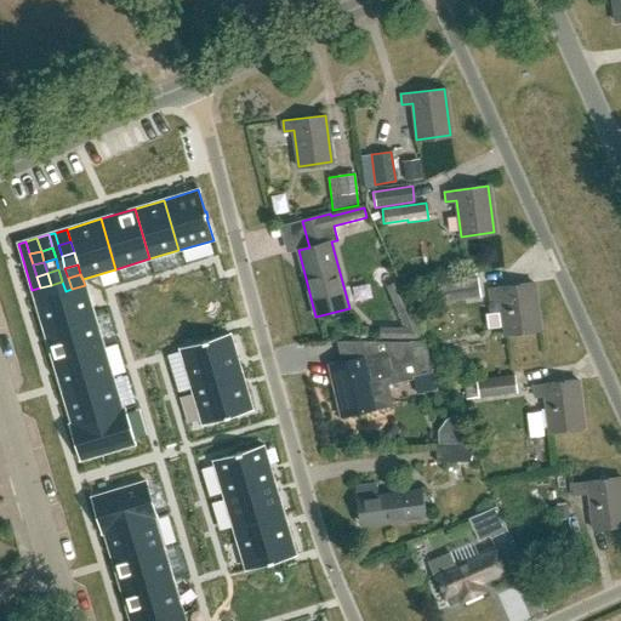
[(439,285),(443,305),(480,298),(478,280),(439,285)]
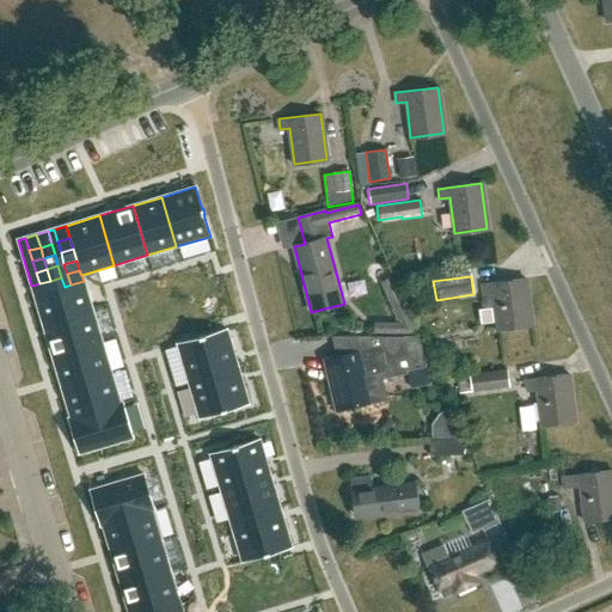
[(40,283),(31,286),(35,295),(65,287),(61,277),(50,281),(40,283)]
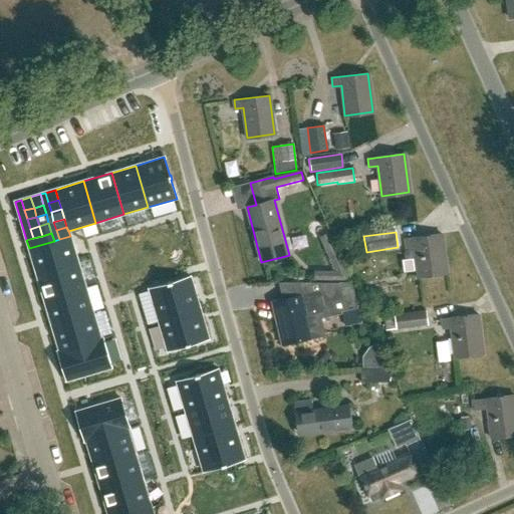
[(446,273),(440,234),(404,239),(405,248),(414,247),(418,276),(446,273)]
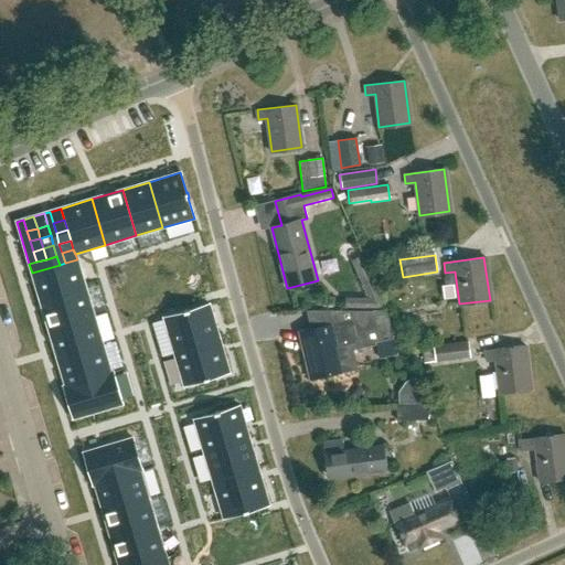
[(60,265),(32,273),(40,299),(85,286),(77,259),(65,263),(60,265)]
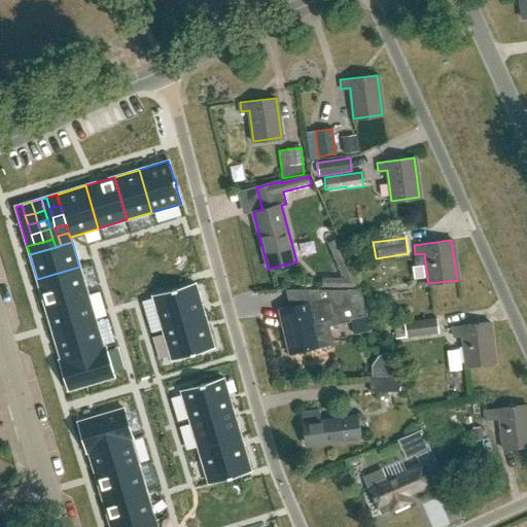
[(79,267),(37,279),(45,308),(88,295),(79,267)]
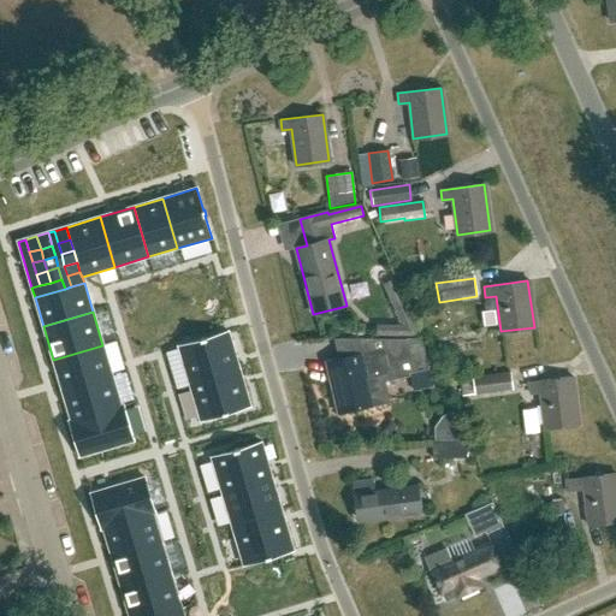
[(200,341),(178,347),(190,386),(240,372),(227,332),(206,338),(200,339),(200,341)]
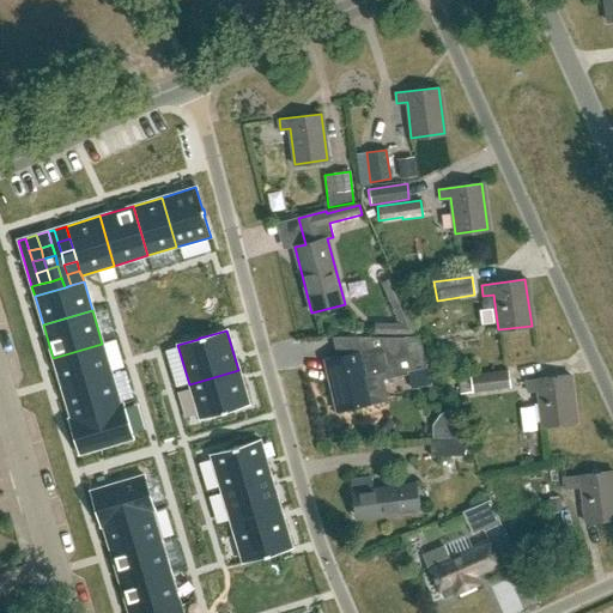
[(386,400),(381,380),(411,372),(411,371),(426,368),(420,339),(405,344),(402,335),(356,337),(359,352),(326,359),(338,411),(371,404),(386,400)]
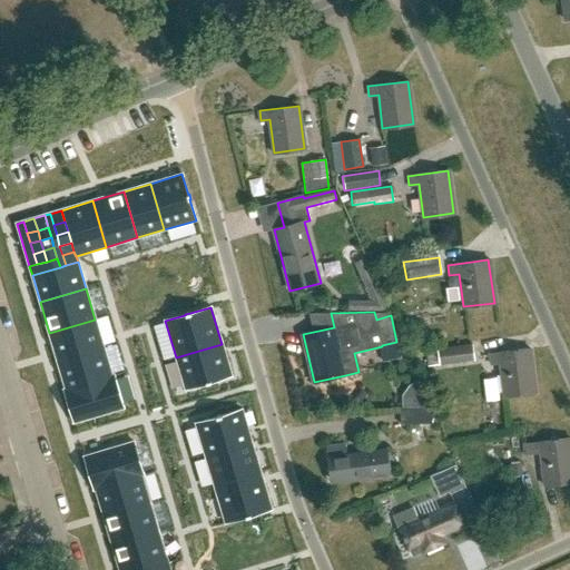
[(95,320),(49,333),(57,360),(102,346),(95,320)]
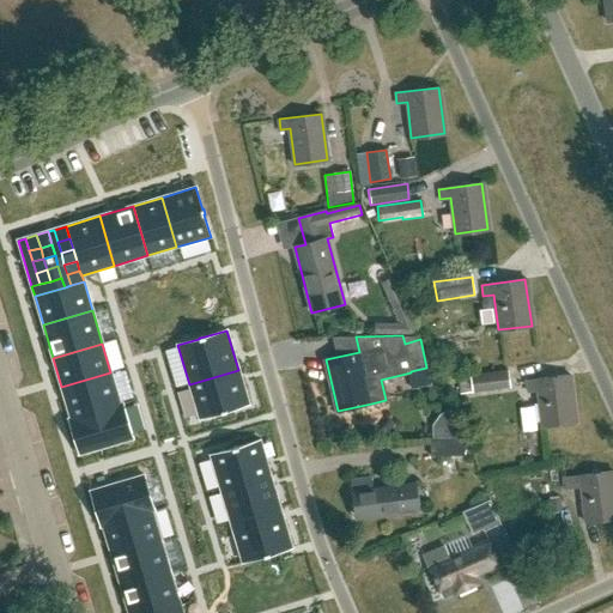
[(238,370),(189,384),(200,419),(222,412),(222,413),(228,412),(226,411),(249,404),(238,370)]
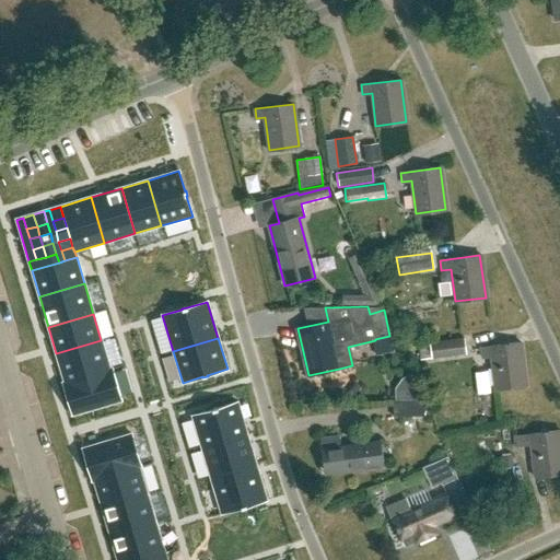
[(430,360),(465,356),(463,338),(429,342),(429,343),(418,345),(419,360),(431,359),(430,360)]
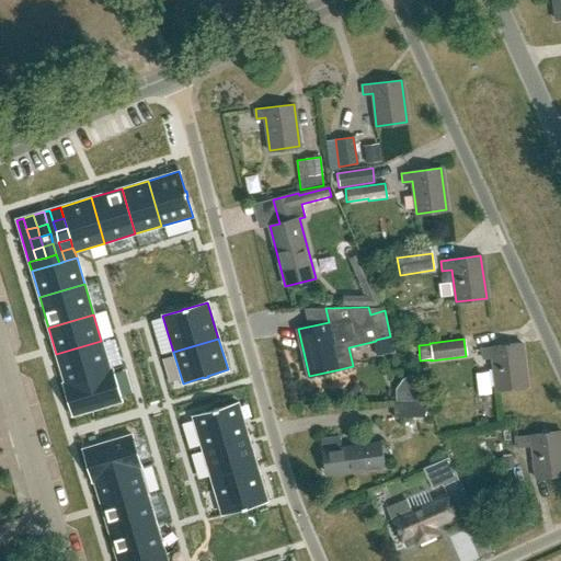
[(101,341),(56,354),(65,384),(65,385),(111,370),(110,369),(101,341)]
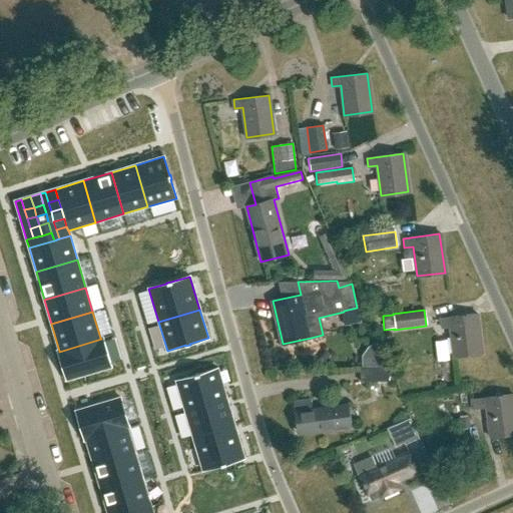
[(481,353),(476,314),(440,319),(441,328),(450,327),(454,357),(481,353)]
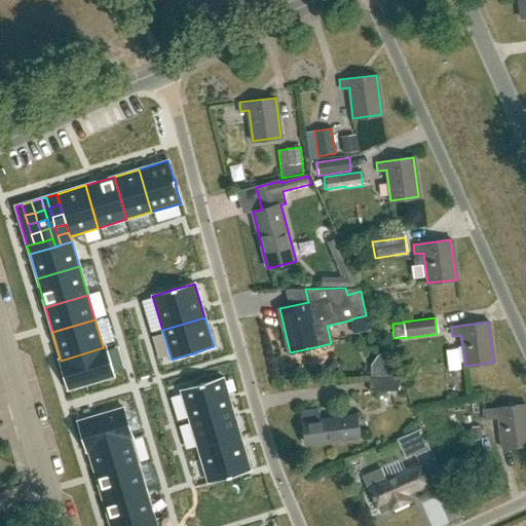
[(61,360),(59,360),(68,390),(114,376),(105,346),(103,346),(104,347),(61,361),(61,360)]
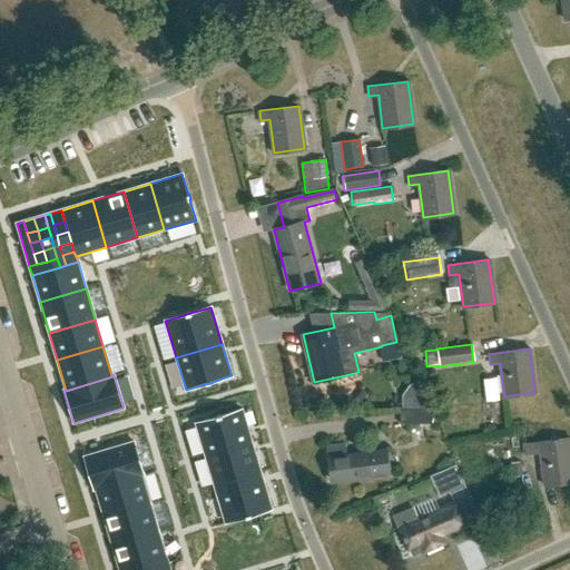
[(400,425),(402,425),(432,424),(431,408),(400,409),(400,425)]
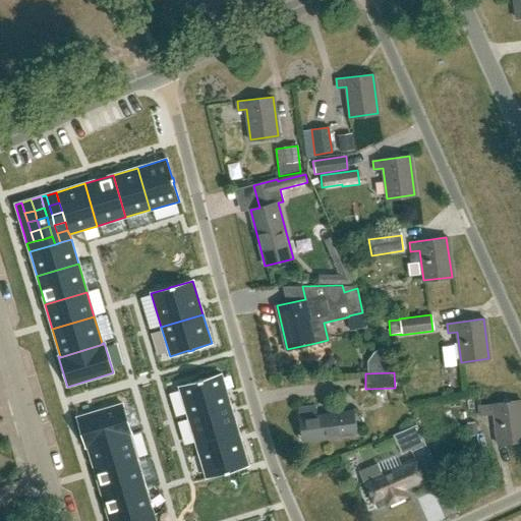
[(197,382),(179,387),(187,416),(230,404),(221,374),(203,381),(203,380),(197,381),(197,382)]
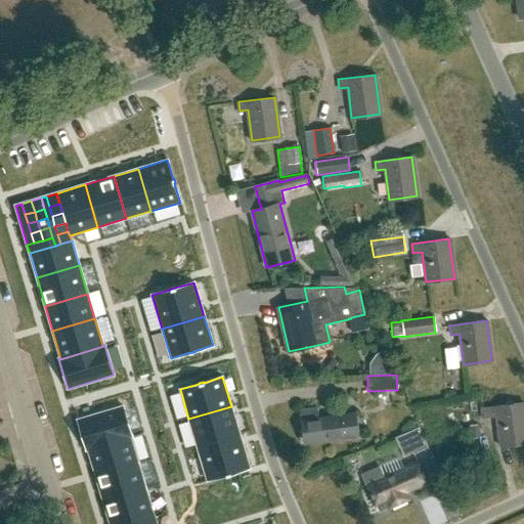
[(523,442),(523,409),(523,403),(486,408),(488,418),(496,416),(500,446),(523,442)]
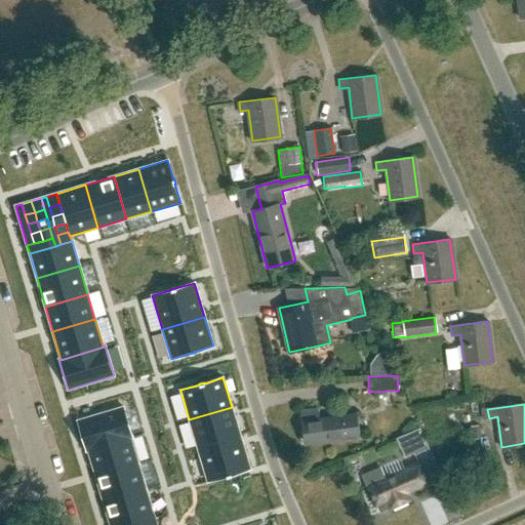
[(123,407),(77,420),(86,451),(88,451),(88,450),(130,437),(130,438),(132,438),(123,407)]
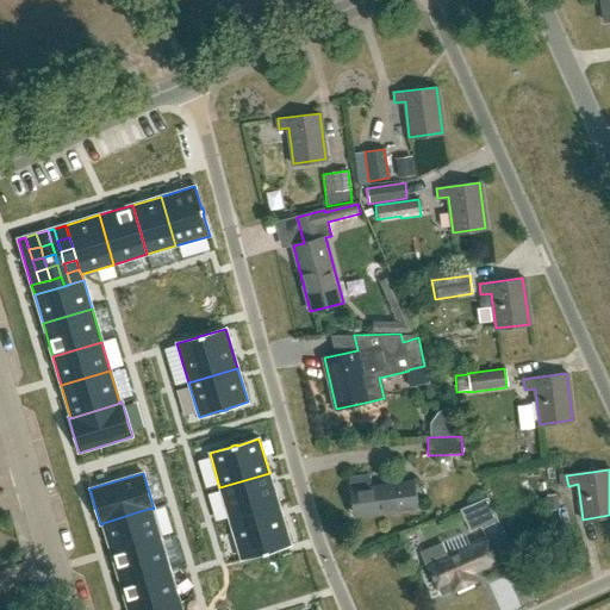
[(269,473),(219,487),(230,521),(279,505),(269,473)]
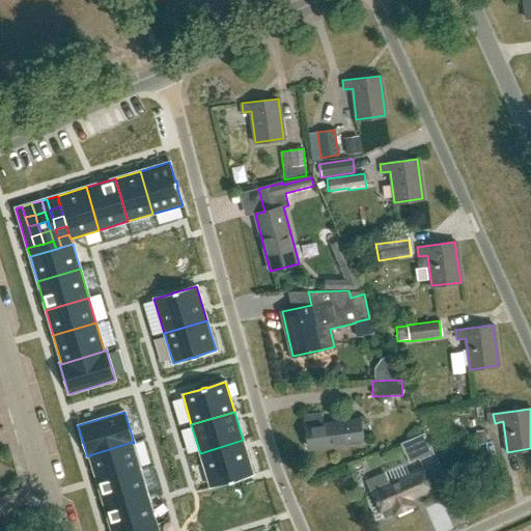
[(324,425),(322,413),(303,416),(307,447),(363,439),(361,420),(324,425)]
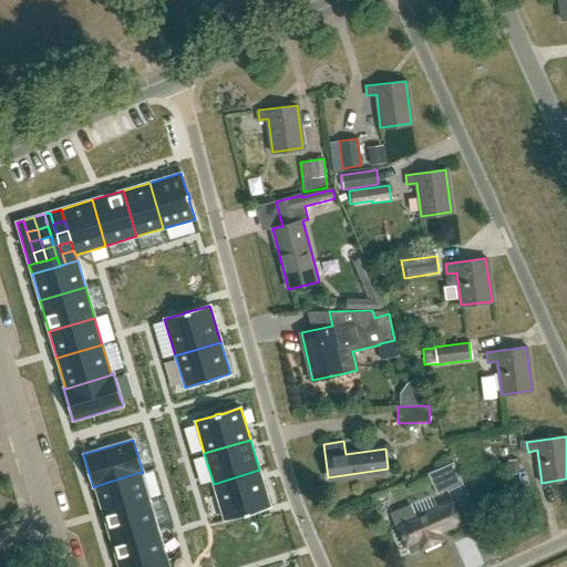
[(447,492),(463,485),(453,463),(428,474),(436,494),(446,490),(447,492)]
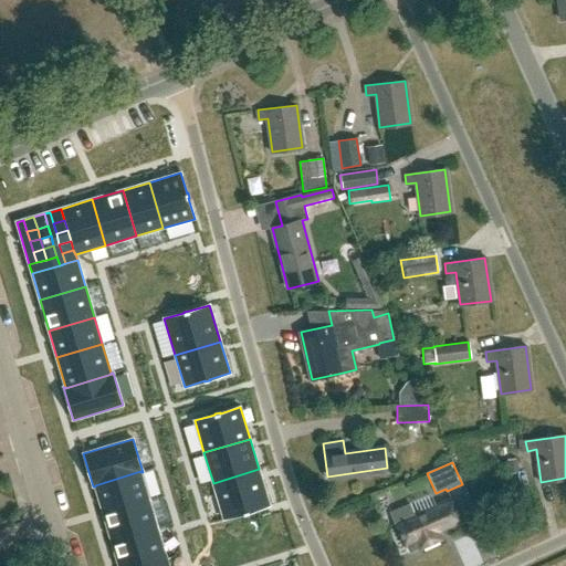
[(506,474),(519,472),(517,462),(505,464),(506,474)]
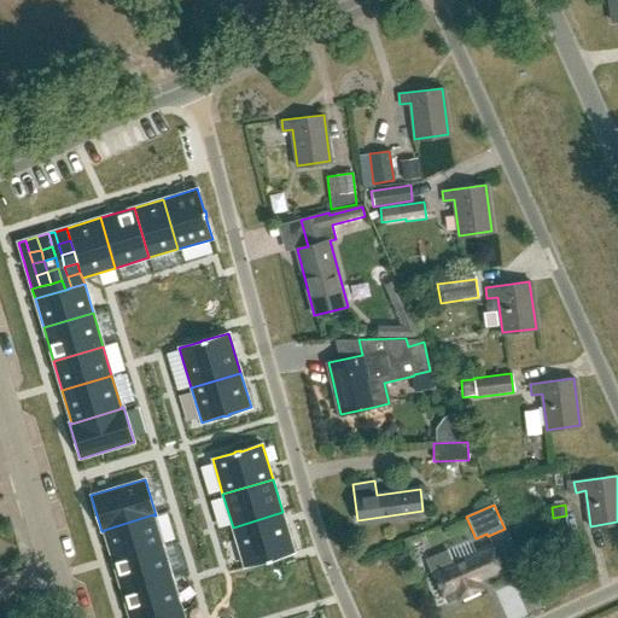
[(283,512),(233,528),(244,567),(267,560),(267,561),(273,560),(272,559),(295,553),(283,512)]
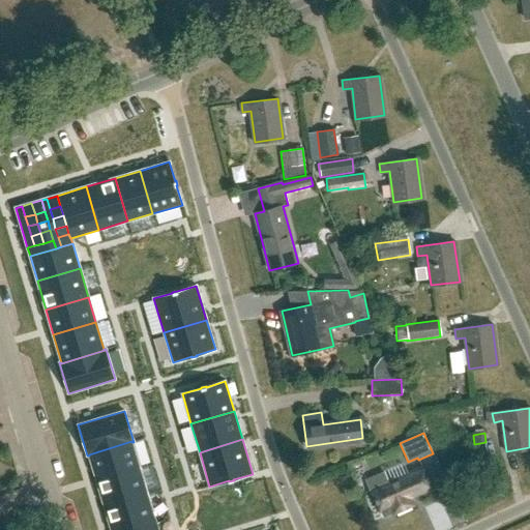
[(131,441),(89,454),(89,455),(96,479),(139,466),(131,442),(131,441)]
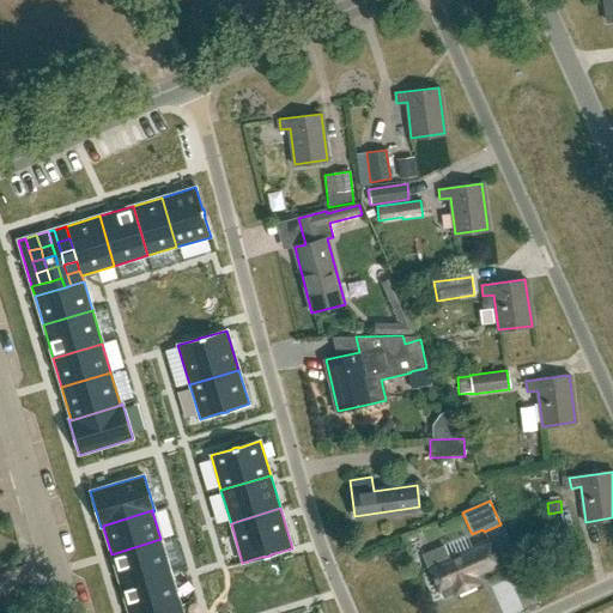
[(161,539),(111,554),(121,587),(170,572),(161,539)]
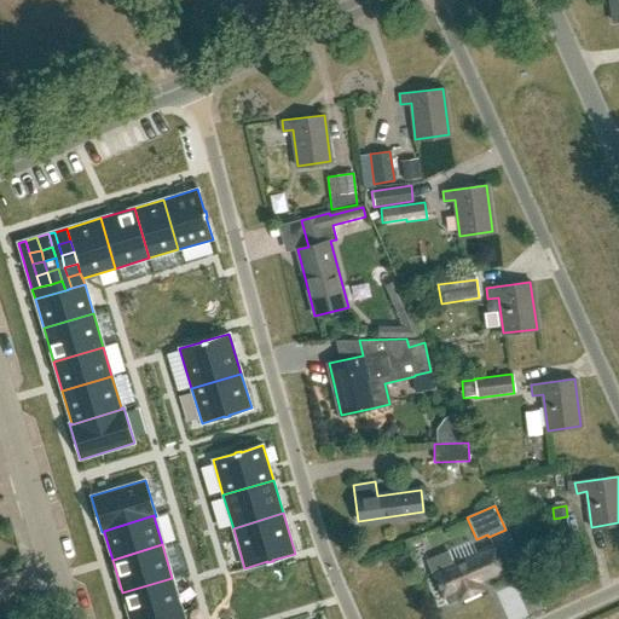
[(503,568),(495,548),(455,566),(449,553),(428,561),(449,605),(481,590),(478,580),(503,568)]
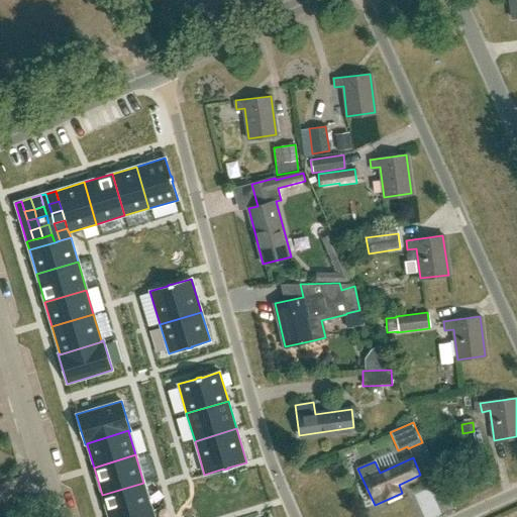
[(143,483),(102,495),(108,516),(129,516),(152,511),(143,483)]
